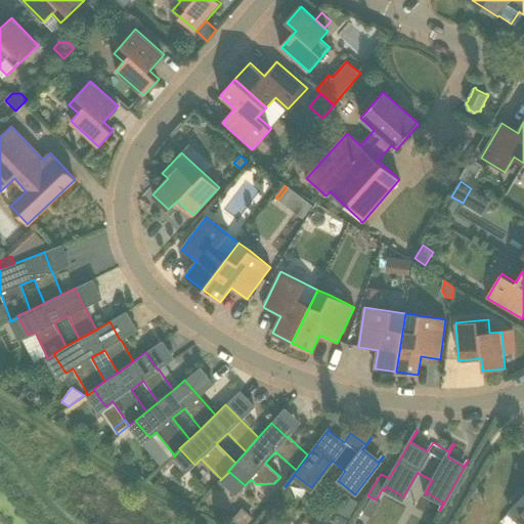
[(523,523),(523,494),(523,495),(519,496),(511,505),(512,509),(506,516),(515,523),(523,523)]
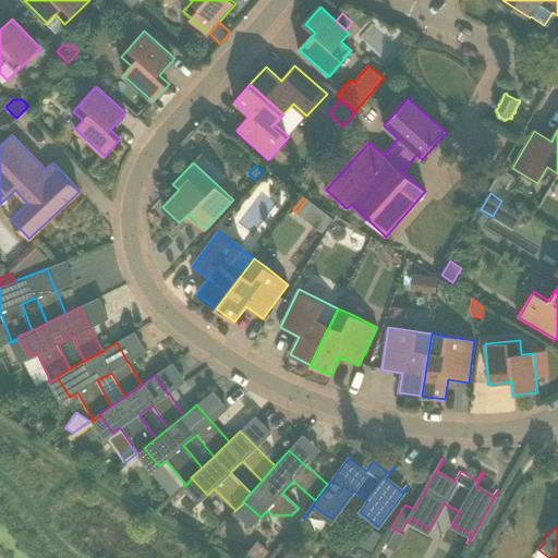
[(371,533),(372,532),(368,530),(360,545),(372,553),(380,536),(373,533),(372,534),(371,533)]
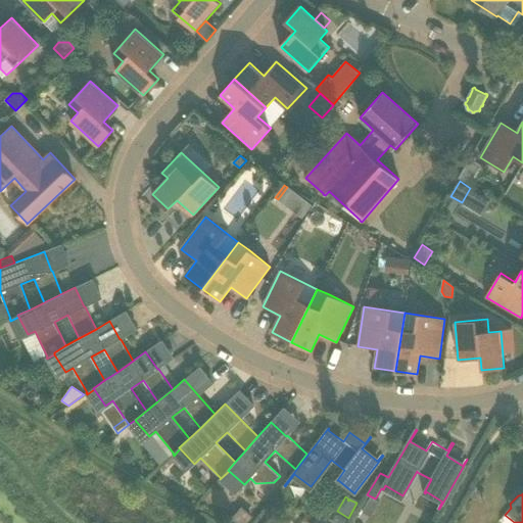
[(381,501),(376,497),(375,498),(371,496),(362,511),(371,517),(381,501)]
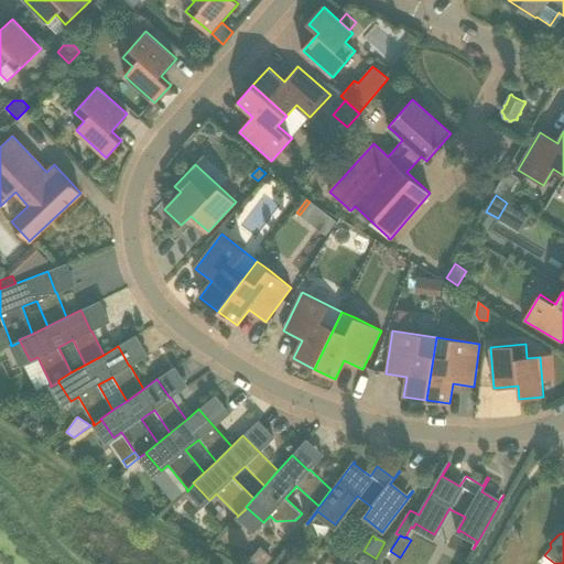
[(261,546),(249,560),(255,563),(267,563),(273,557),(261,546)]
